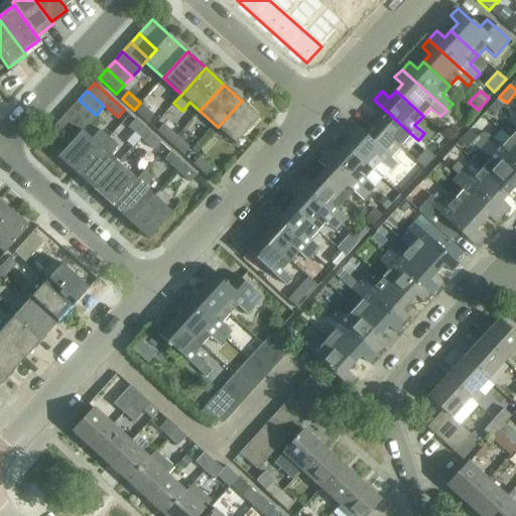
[(79,100),(72,108),(88,124),(96,115),(79,100)]
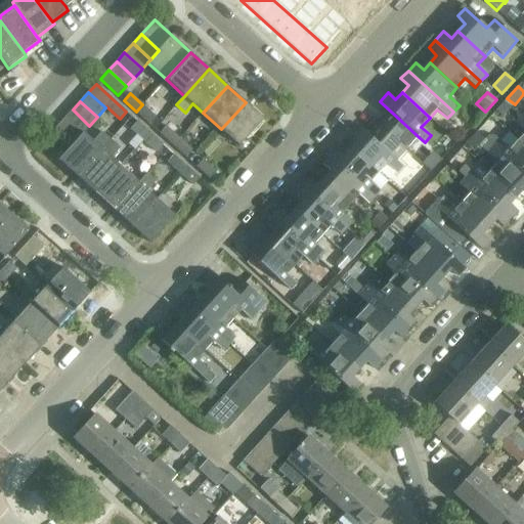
[(495,112),(503,117),(511,107),(505,101),(495,112)]
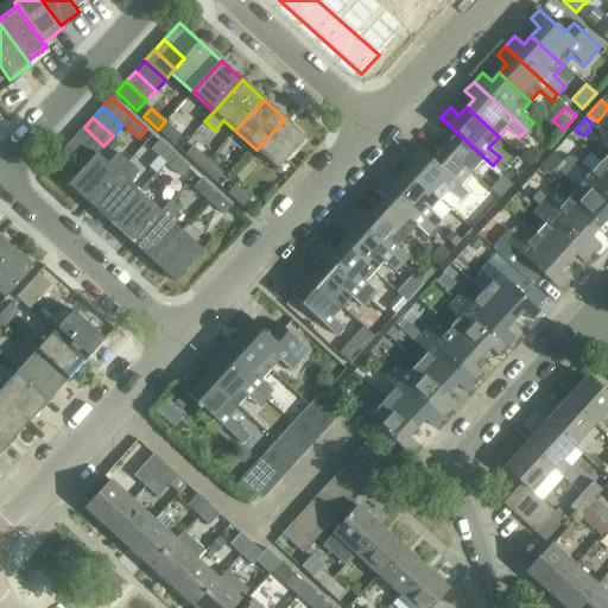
[(285,119),(257,150),(278,170),(306,138),(285,119)]
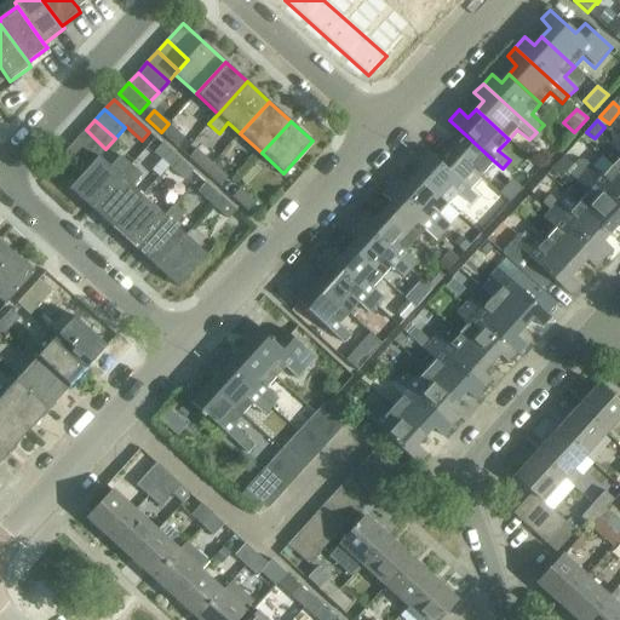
[(168,124),(161,132),(177,147),(184,138),(168,124)]
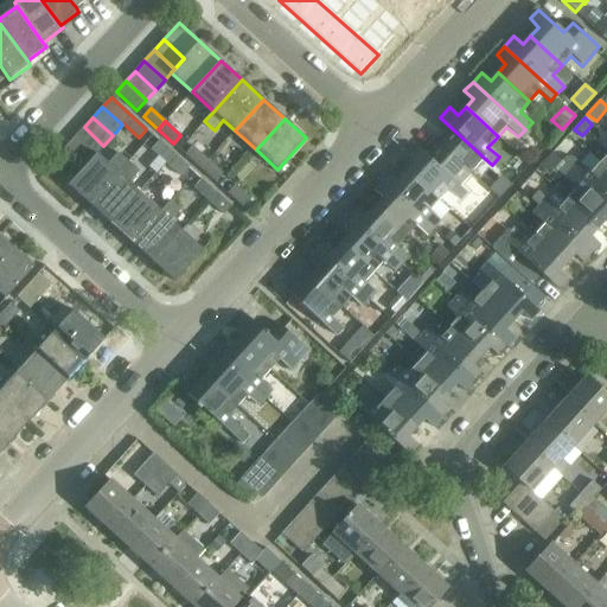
[(84,127),(75,138),(95,155),(96,153),(103,146),(84,127)]
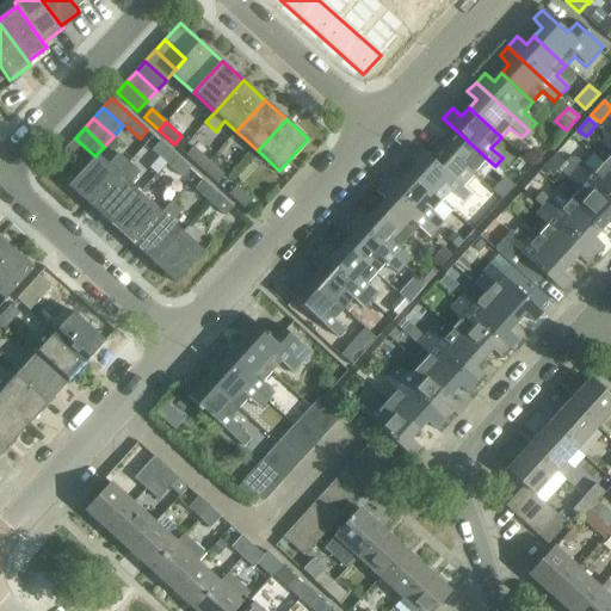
[(456,130),(443,144),(474,173),(487,159),(456,130)]
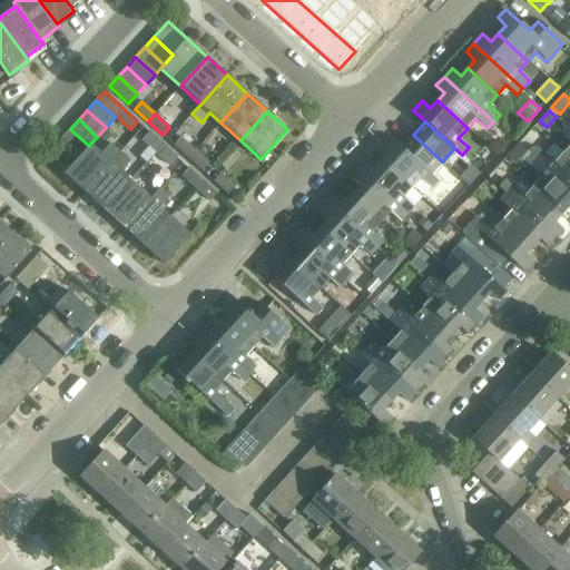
[(60,140),(79,157),(89,146),(70,129),(60,140)]
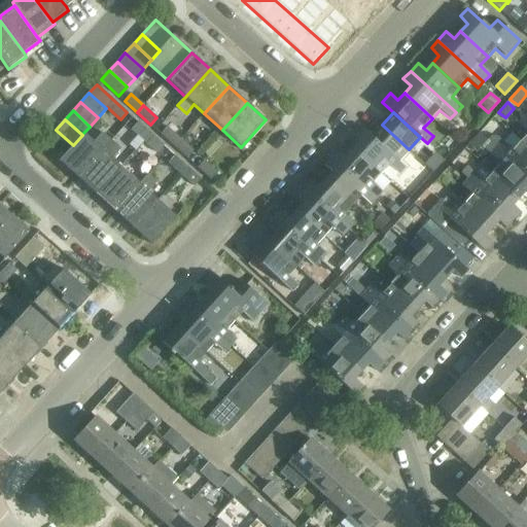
[(131,129),(144,142),(151,134),(138,121),(131,129)]
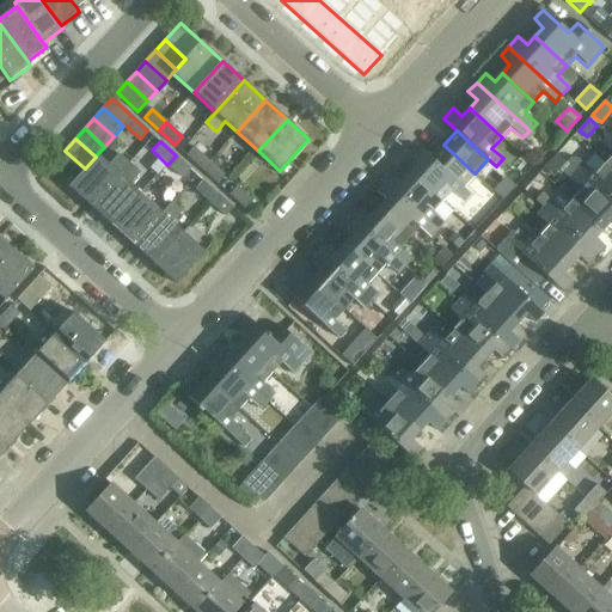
[(188,155),(202,169),(209,161),(207,159),(212,154),(200,145),(196,148),(195,147),(188,155)]
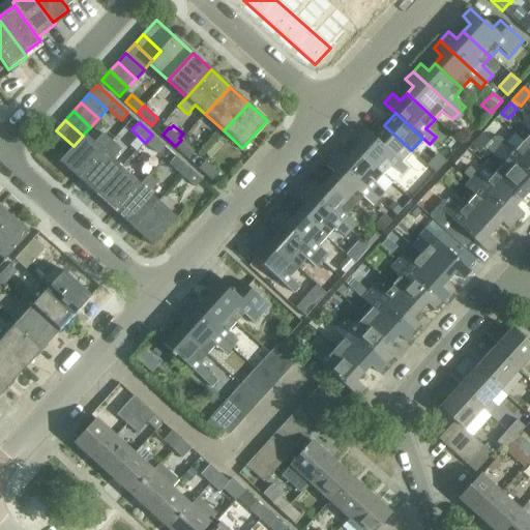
[(384,125),(373,137),(400,163),(411,150),(384,125)]
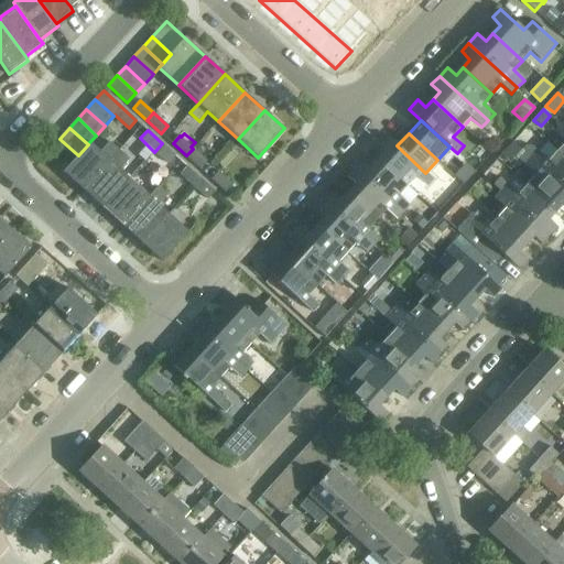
[(384,151),(377,160),(405,186),(415,176),(425,186),(432,180),(425,173),(397,145),(384,134),(376,143),(384,151)]
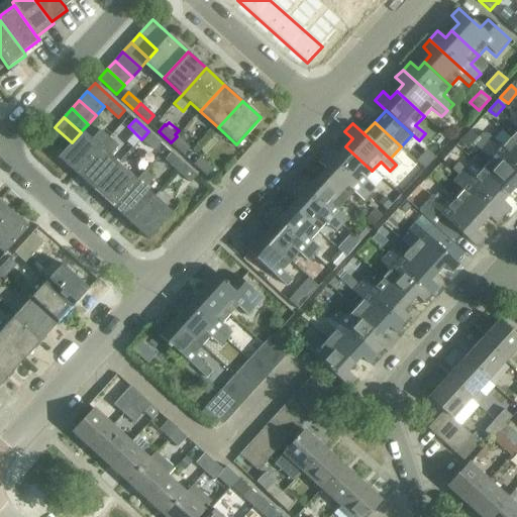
[(58,158),(77,175),(109,137),(100,129),(92,139),(82,130),(81,132),(72,142),(58,158)]
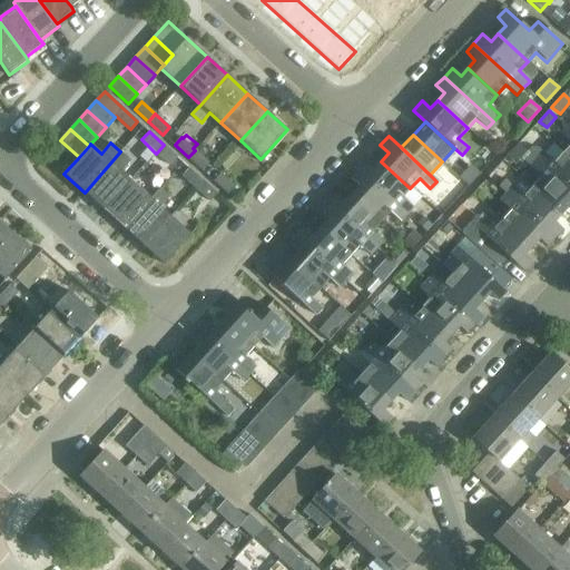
[(527,151),(519,144),(507,156),(514,164),(521,157),(526,151),(527,151)]
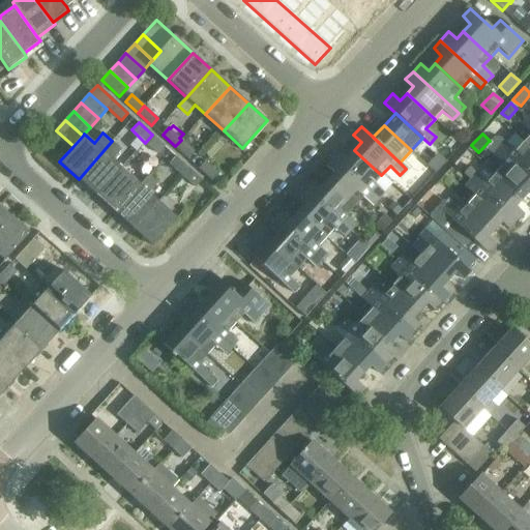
[(152,135),(145,143),(157,154),(165,147),(152,135)]
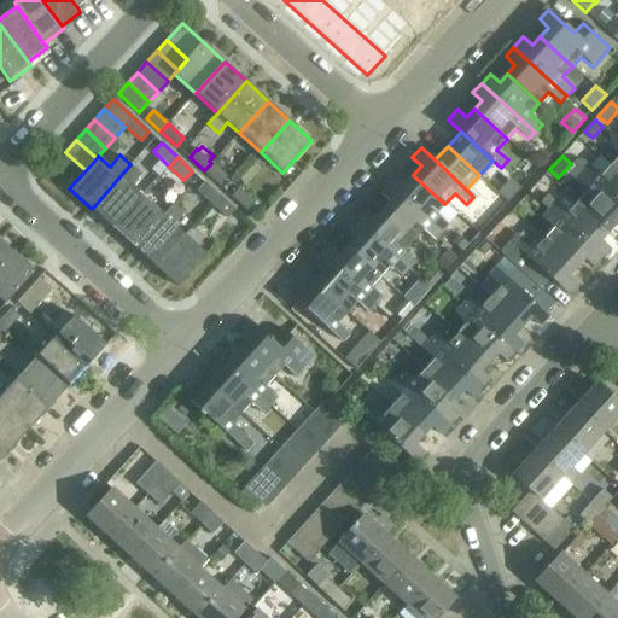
[(571,165),(582,175),(617,207),(617,174),(608,167),(600,176),(582,159),(576,161),(571,165)]
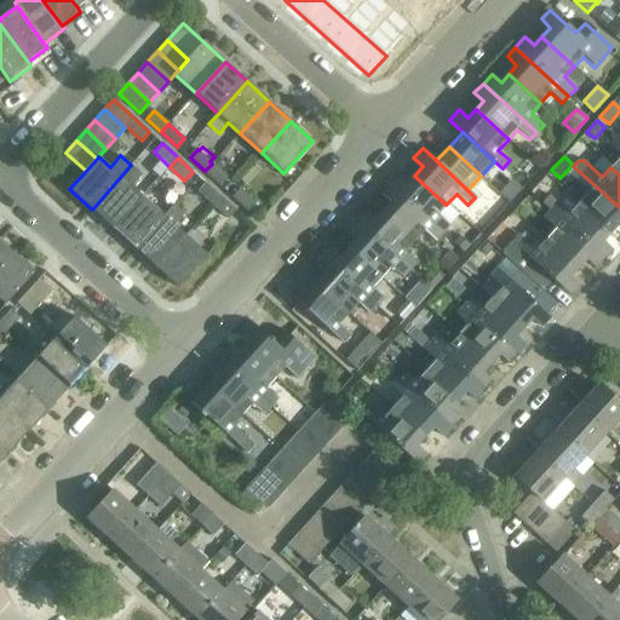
[(212,164),(205,171),(220,185),(228,177),(212,164)]
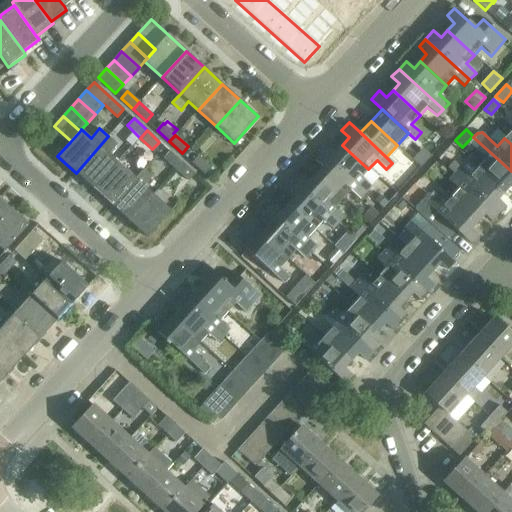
[(76,173),(94,189),(118,162),(108,154),(117,144),(108,136),(76,173)]
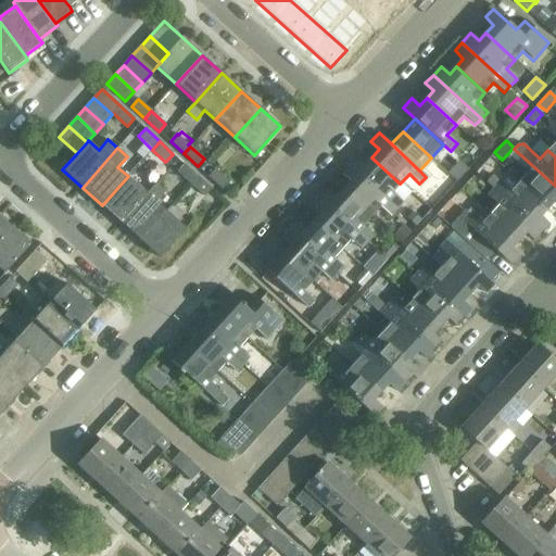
[(513,148),(508,153),(519,163),(523,158),(514,149),(513,148)]
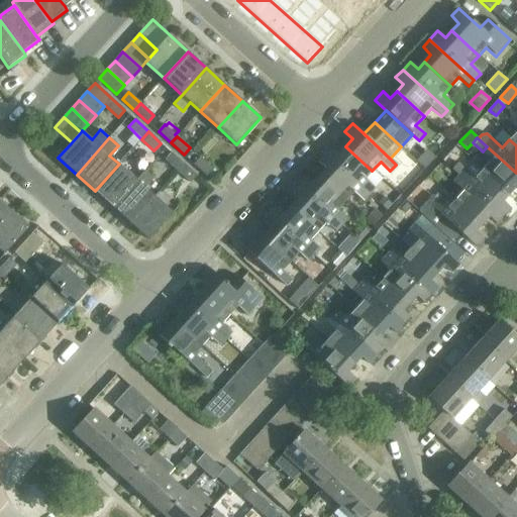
[(331,146),(324,154),(369,196),(375,189),(365,179),(372,171),(345,146),(339,153),(331,146)]
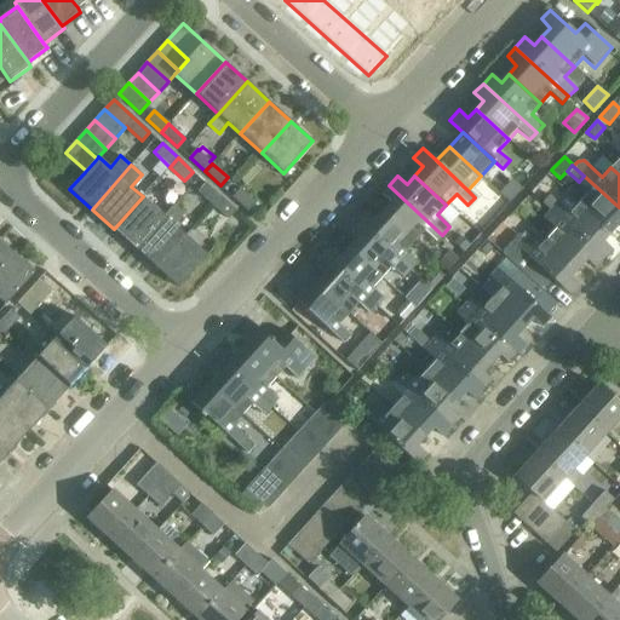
[(587,194),(578,204),(612,234),(619,225),(619,224),(619,207),(584,176),(579,182),(578,184),(587,194)]
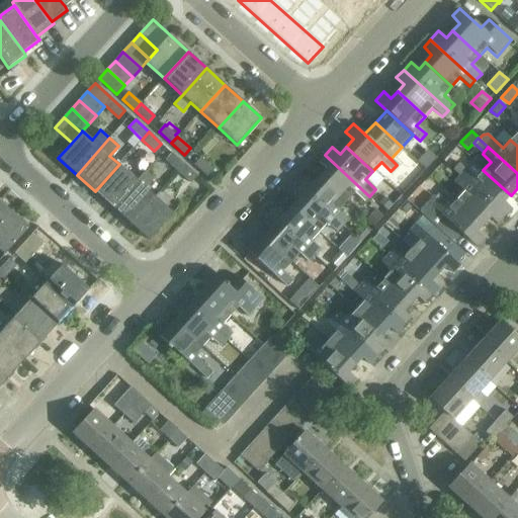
[(165,161),(177,172),(184,165),(172,153),(165,161)]
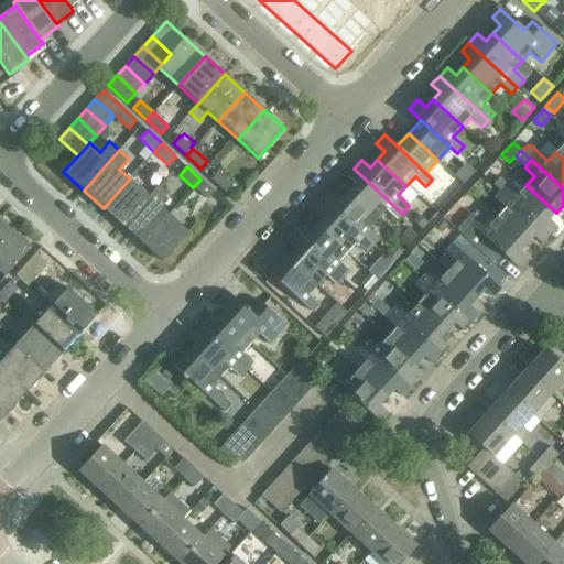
[(354,184),(347,192),(376,218),(384,209),(396,220),(402,214),(354,169),(346,176),(354,184)]
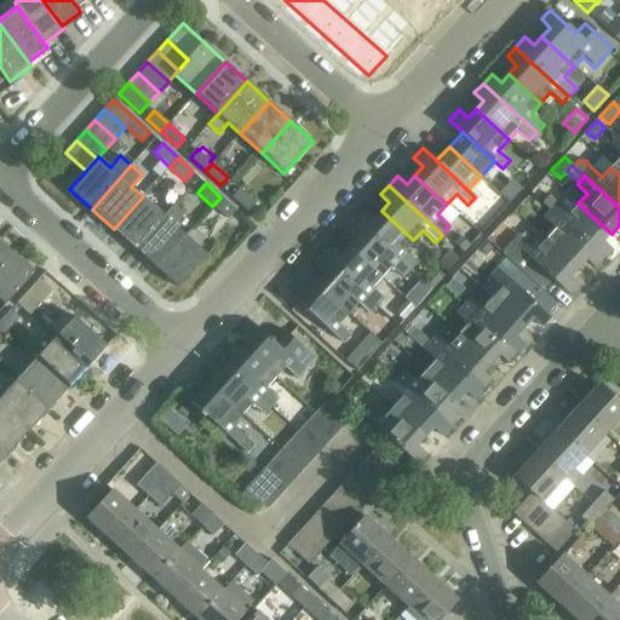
[(235,199),(248,212),(256,204),(242,191),(235,199)]
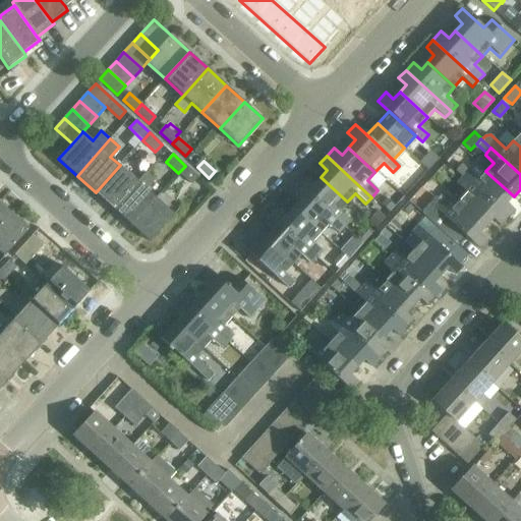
[(96,192),(114,209),(138,182),(120,165),(96,192)]
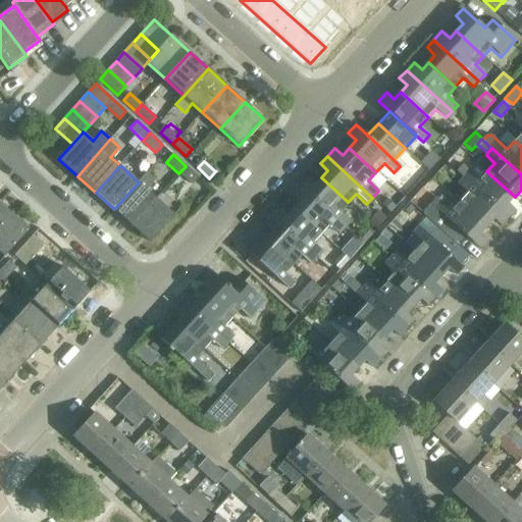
[(457,171),(464,178),(509,218),(517,210),(509,204),(515,197),(486,171),(479,180),(462,165),(457,171)]
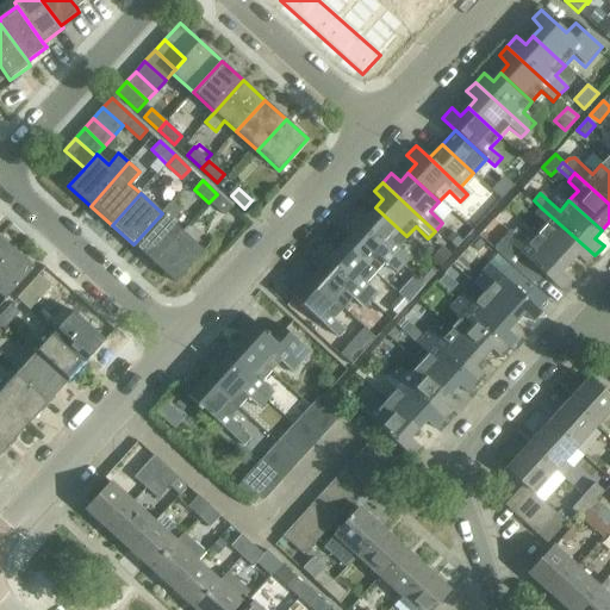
[(217,194),(209,203),(224,217),(232,207),(217,194)]
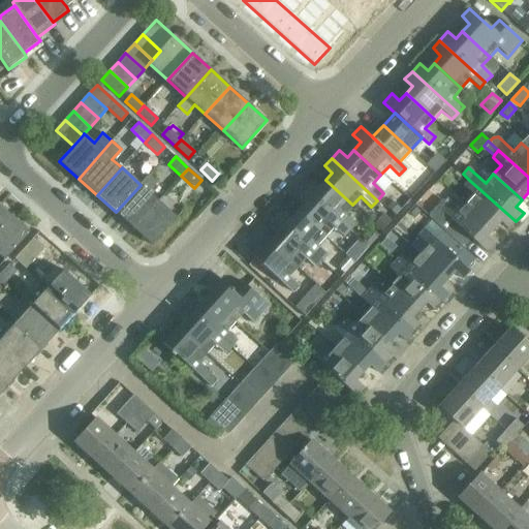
[(116,212),(133,228),(158,201),(149,192),(158,183),(149,175),(141,185),(116,212)]
